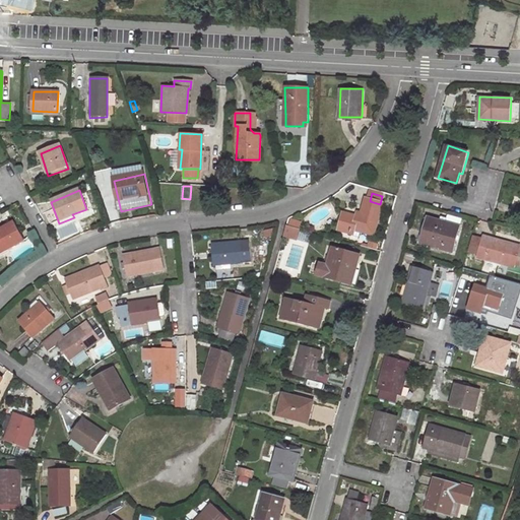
[(358,219),(344,215),(340,232),(352,235),(353,231),(374,237),(383,204),(380,204),(370,201),(368,200),(363,217),(359,216),(358,219)]
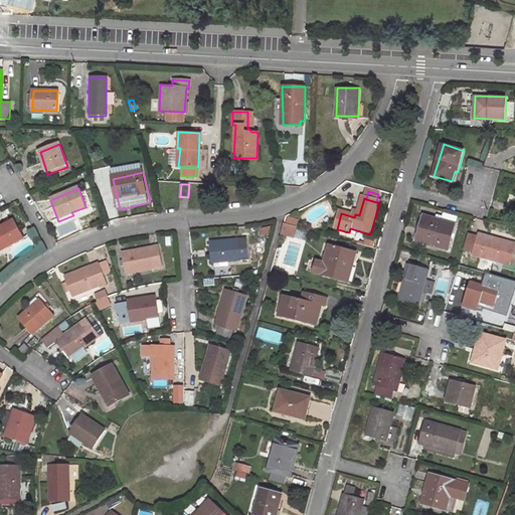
[(283,235),(296,238),(300,219),(287,216),(283,235)]
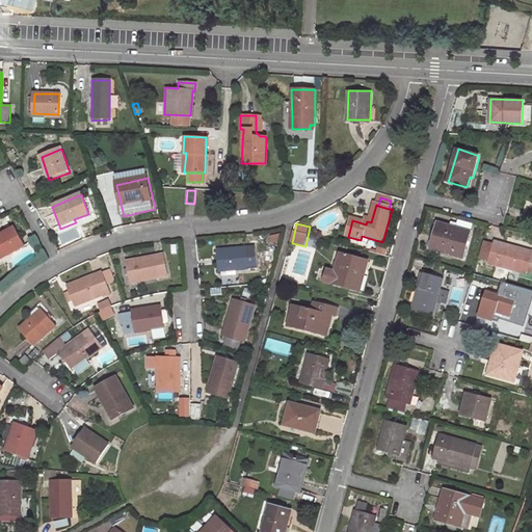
[(470,233),(439,223),(431,248),(462,258),(470,233)]
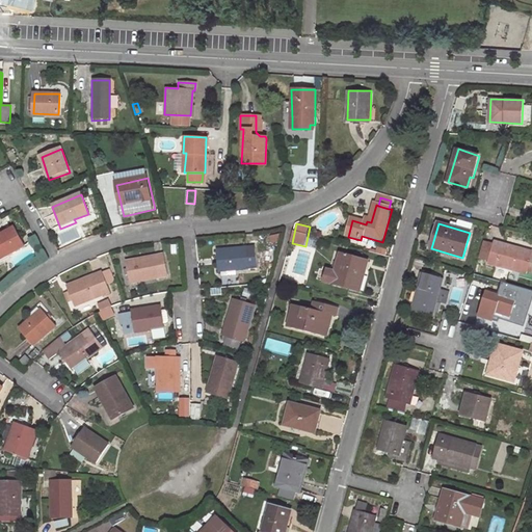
[(15,225),(0,233),(0,258),(25,245),(15,225)]
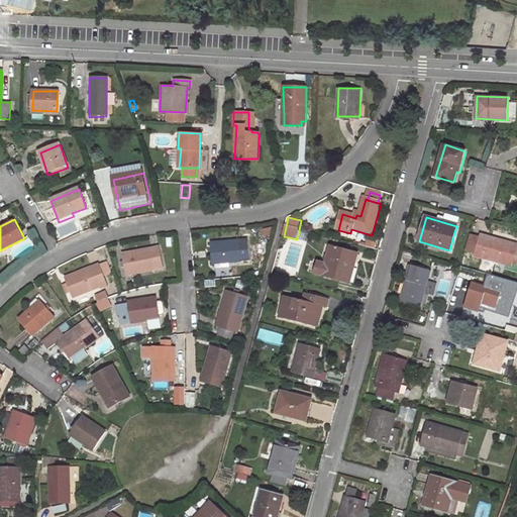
[(489,234),(482,232),(480,237),(477,249),(476,253),(505,262),(511,240),(503,238),(502,240),(488,237),(489,234)]
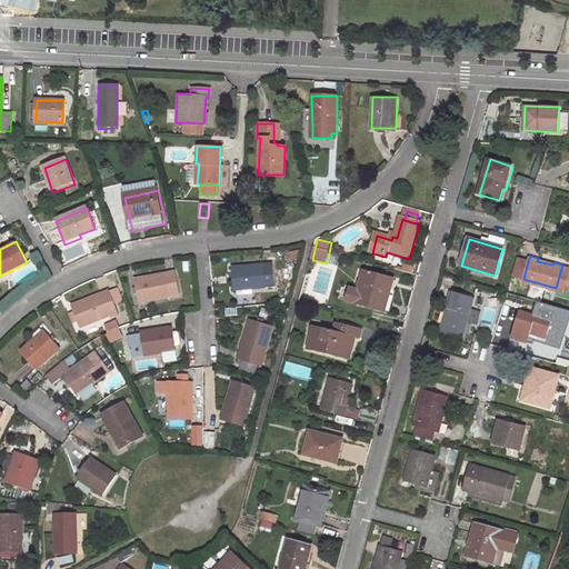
[(518,258),(513,271),(525,275),(528,261),(518,258)]
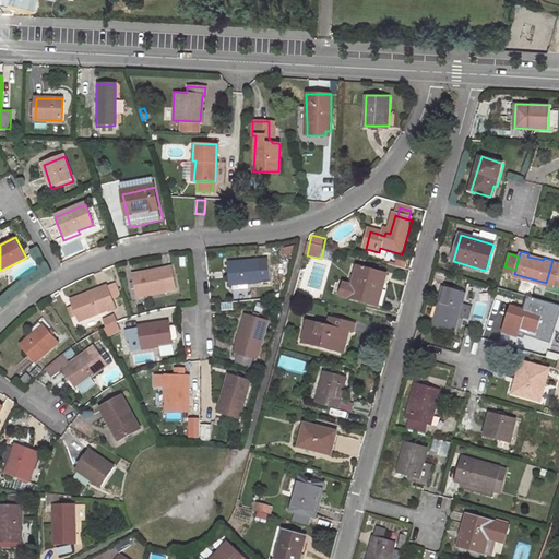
[(269,260),(228,263),(230,286),(271,283),(269,260)]
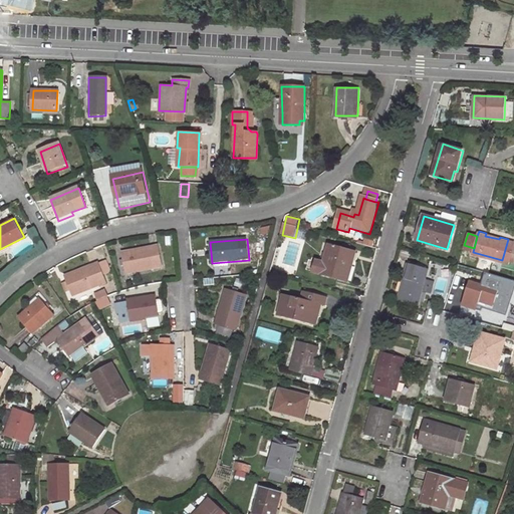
[(160,246),(122,253),(125,275),(164,268),(160,246)]
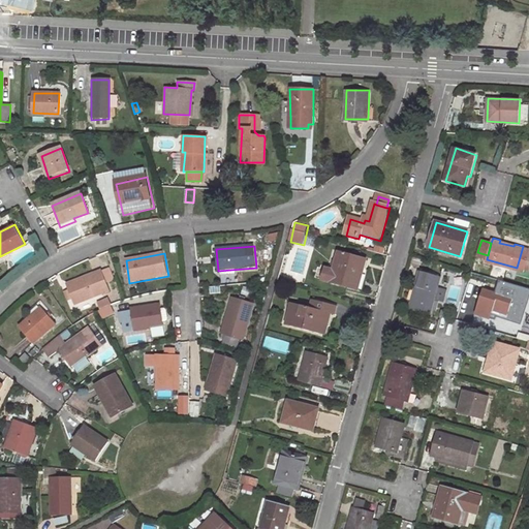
[(339,254),(334,272),(325,270),(322,280),(359,289),(366,261),(339,254)]
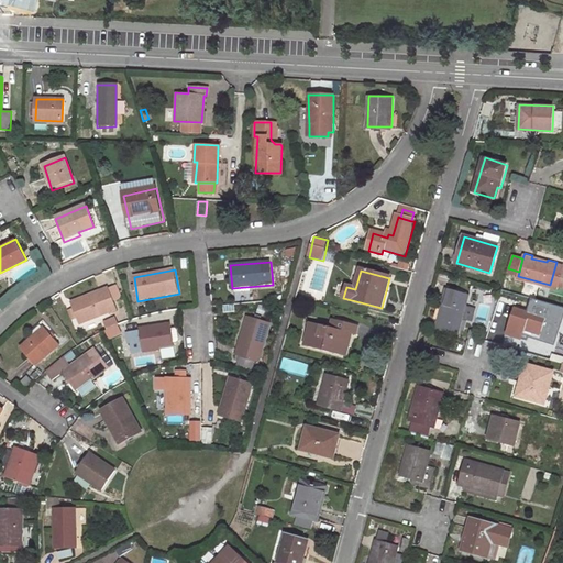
[(470,294),(446,288),(441,305),(445,306),(438,330),(457,335),(470,294)]
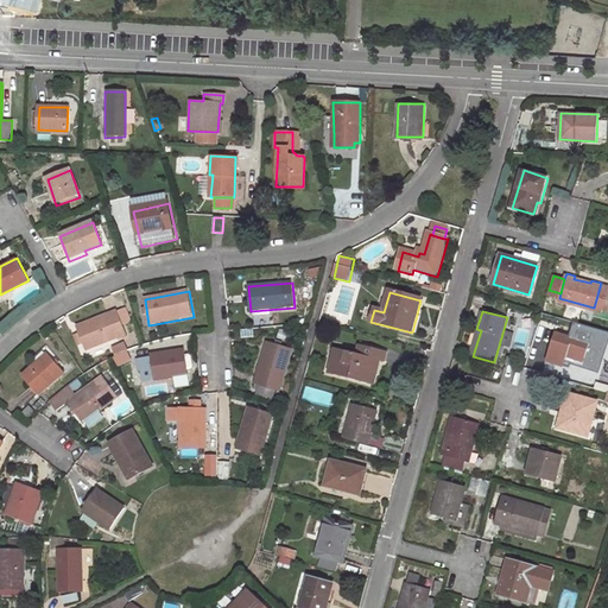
[(118,314),(83,327),(93,350),(127,337),(118,314)]
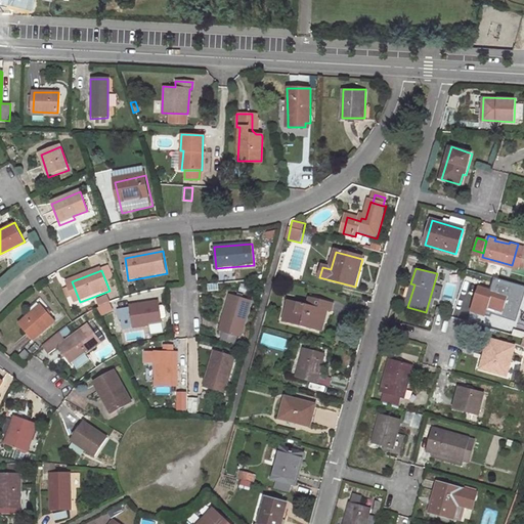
[(511,295),(481,287),(474,311),(489,315),(490,310),(506,314),(511,295)]
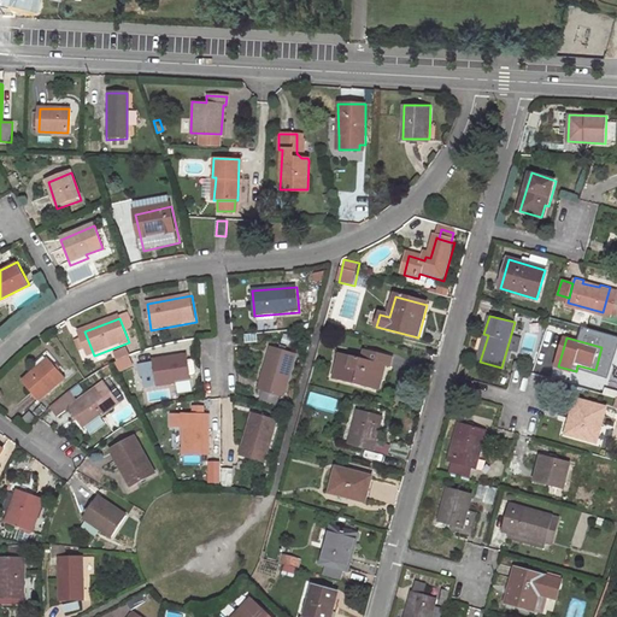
[(81,339),(75,341),(82,359),(88,357),(81,339)]
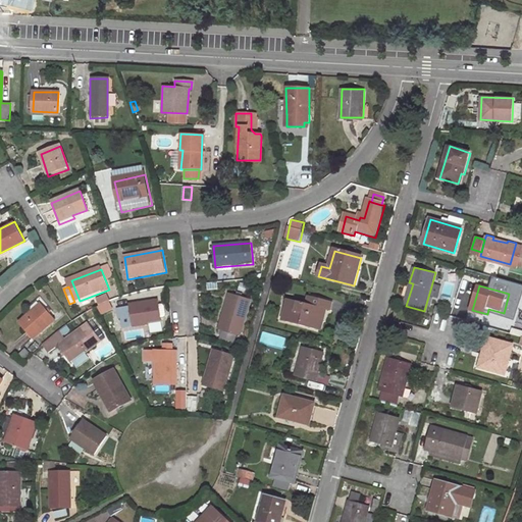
[(253,301),(231,295),(221,331),(241,337),(253,301)]
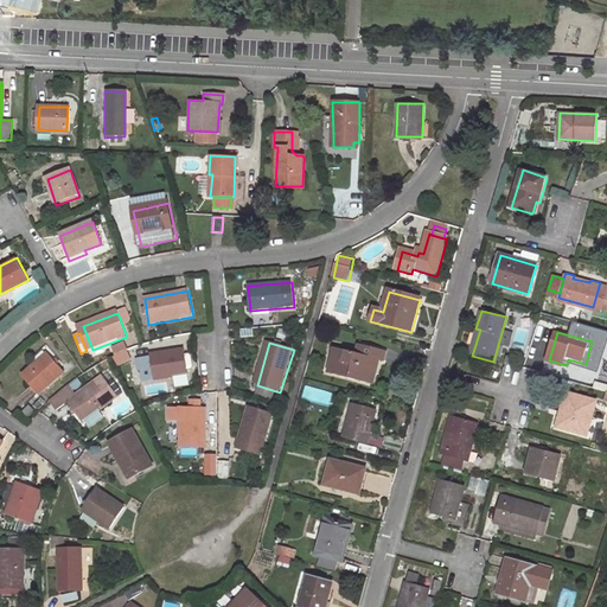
[(125,345),(113,350),(116,357),(128,352),(125,345)]
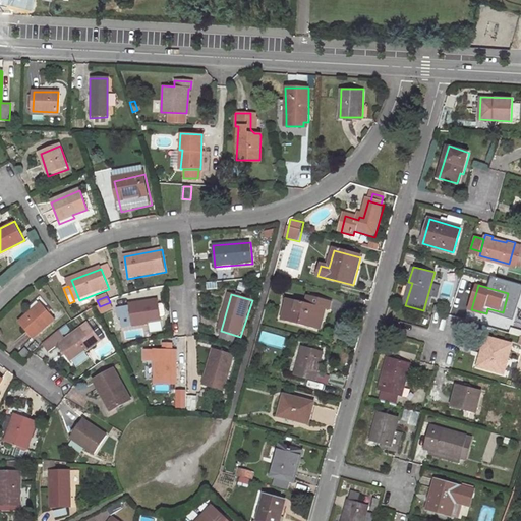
[(310,305),(289,299),(283,321),(316,329),(324,309),(330,311),(332,302),(312,297),(310,305)]
